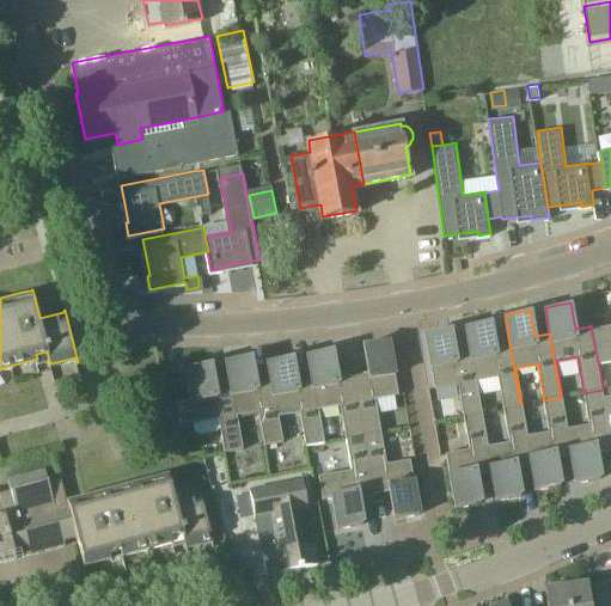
[(503,406),(520,404),(509,344),(495,347),(490,320),(465,325),(470,352),(481,411),(482,411),(476,378),(498,374),(503,406)]
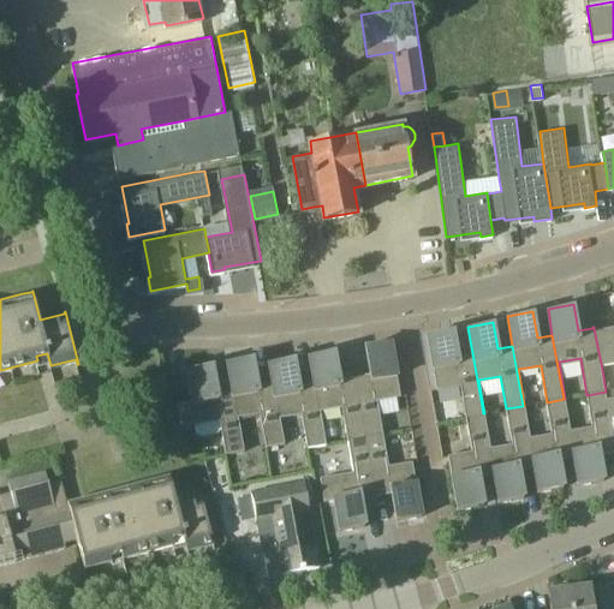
[(597,346),(613,342),(613,323),(594,328),(597,346)]
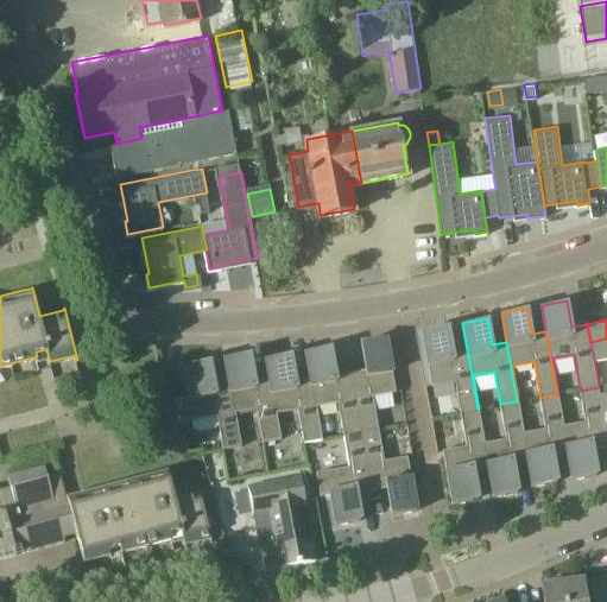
[(461,411),(478,409),(467,349),(453,352),(448,325),(423,330),(431,384),(455,379),(461,411)]
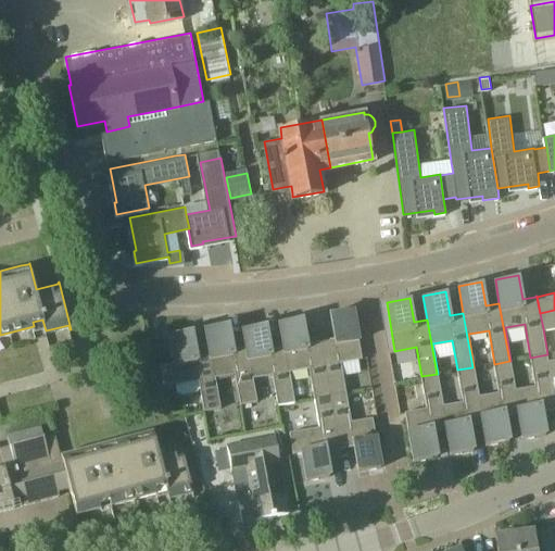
[(341,360),(363,357),(354,308),(330,312),(335,336),(320,338),(330,392),(347,390),(341,360)]
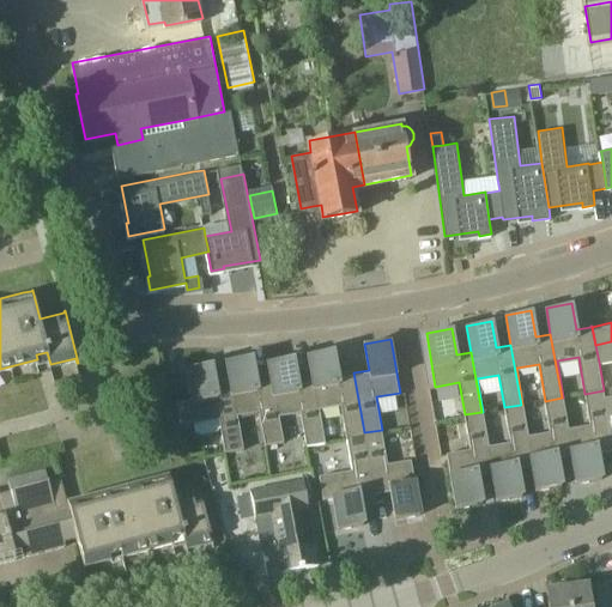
[(611,341),(595,345),(599,362),(611,358),(611,393),(605,395),(605,399),(611,396),(611,341)]
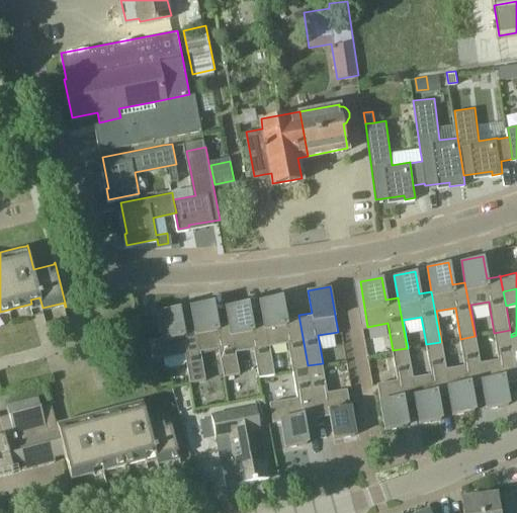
[(292,368),(308,365),(298,315),(285,318),(281,294),(260,298),(264,321),(268,344),(270,344),(288,341),(292,368)]
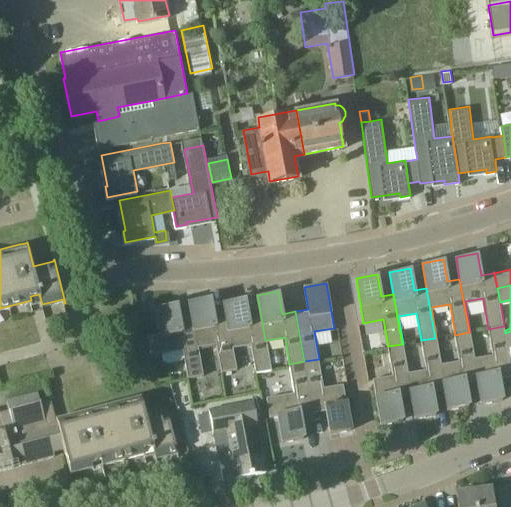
[(233,346),(231,346),(226,317),(214,319),(210,297),(189,300),(191,315),(197,345),(198,345),(217,342),(221,370),(237,367),(233,346)]
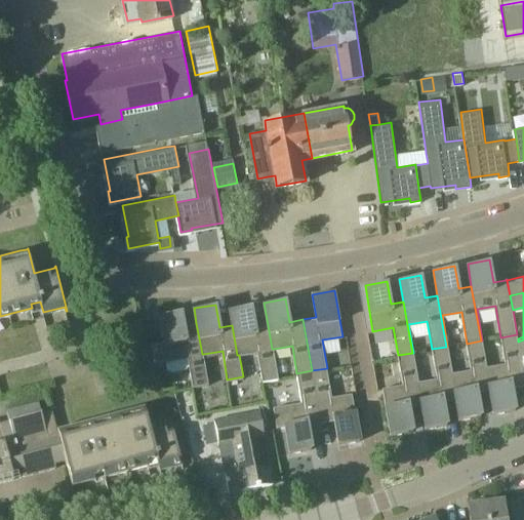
[(274,349),(272,349),(268,325),(255,328),(251,305),(230,309),(232,325),(237,355),(239,355),(257,351),(262,373),(263,380),(279,377),(274,349)]
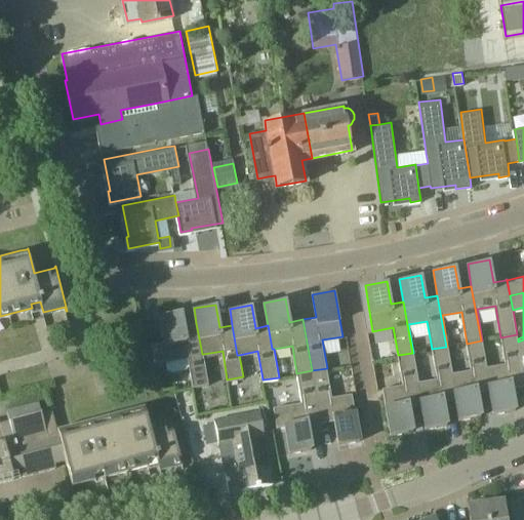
[(157,362),(166,361),(167,368),(170,370),(187,367),(189,364),(193,386),(208,383),(203,354),(202,354),(196,323),(184,325),(182,311),(159,314),(164,341),(153,343),(152,342),(151,342),(157,362)]
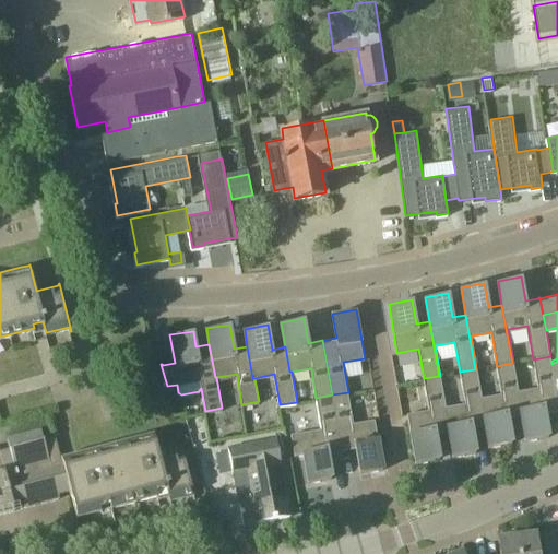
[(557,399),(554,378),(551,364),(551,361),(550,356),(533,360),(538,386),(518,389),(513,363),(512,363),(521,414),(525,438),(548,434),(545,412),(557,410),(557,399)]
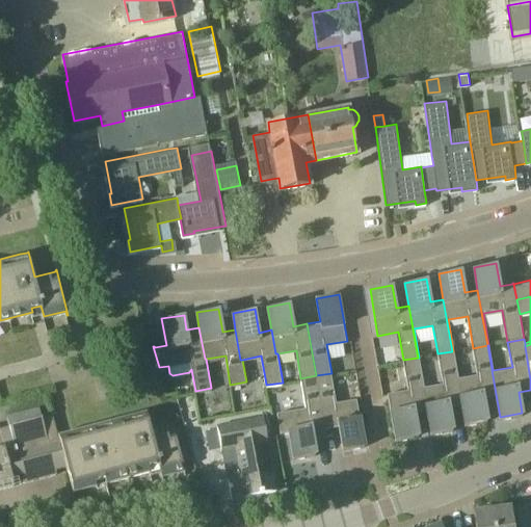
[(483,396),(496,394),(487,345),(473,348),(477,373),(458,376),(453,351),(452,351),(461,403),(466,423),(487,419),(483,396)]
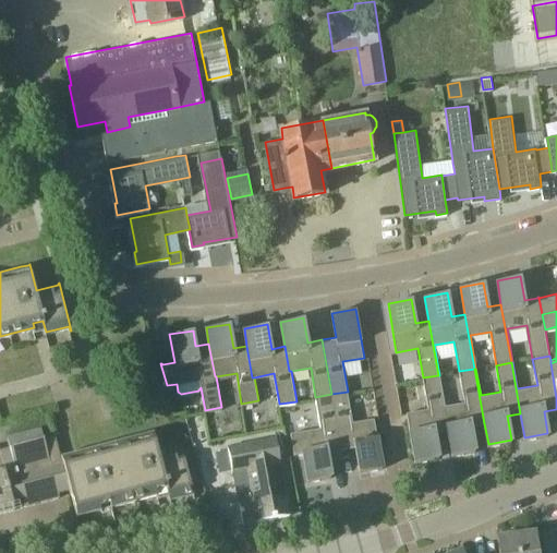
[(471,425),(484,423),(474,369),(459,371),(464,400),(445,405),(439,375),(438,375),(447,429),(452,454),(475,449),(471,425)]
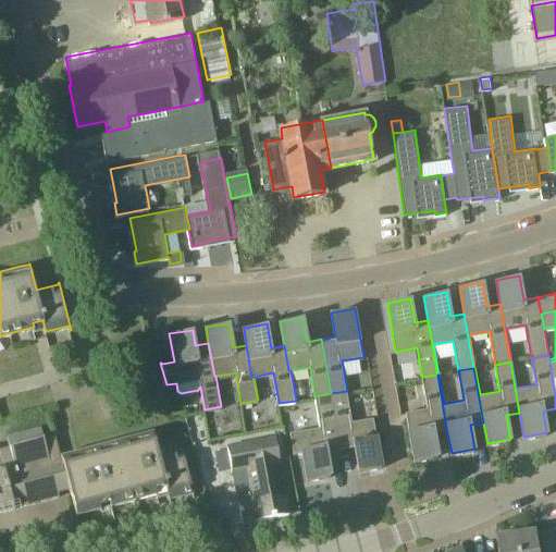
[(433,430),(446,428),(437,375),(422,377),(428,407),(406,411),(415,460),(437,455),(433,430)]
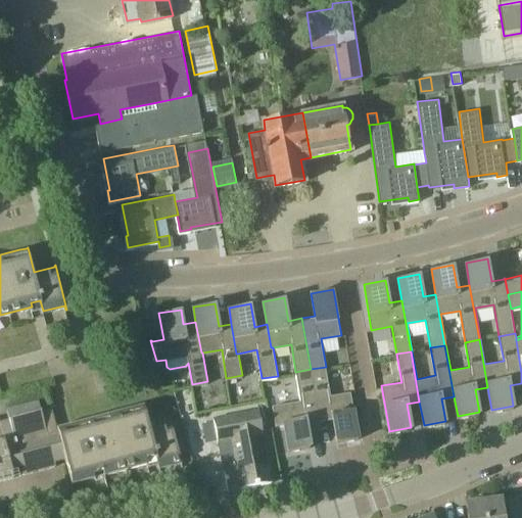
[(337,440),(359,436),(350,390),(331,394),(326,367),(311,369),(320,420),(333,418),(337,440)]
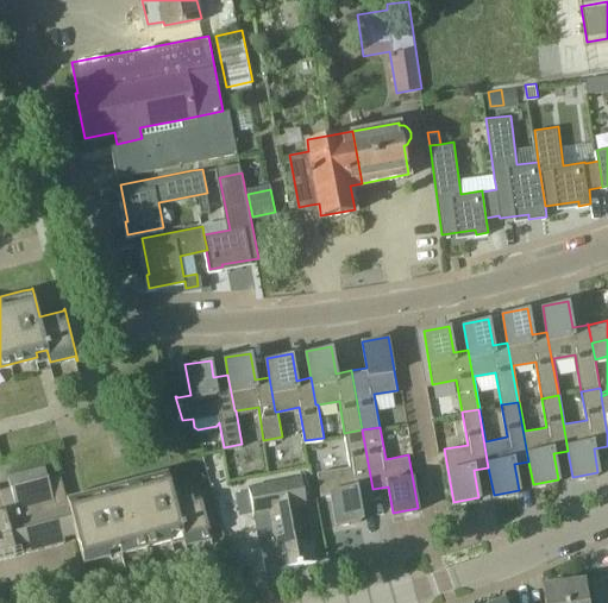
[(374,500),(373,489),(362,429),(344,433),(350,465),(318,471),(321,494),(331,492),(337,522),(362,519),(358,501),(373,498),(373,500),(374,500)]
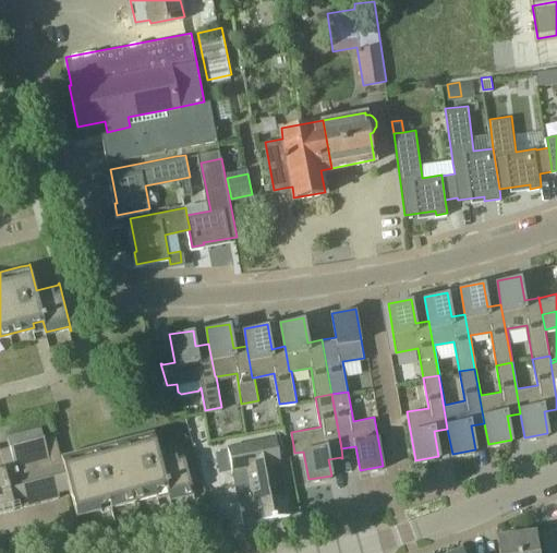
[(0,447),(5,466),(15,506),(19,506),(60,494),(59,491),(70,488),(61,454),(56,432),(44,435),(41,427),(8,435),(10,445),(0,446),(0,447)]
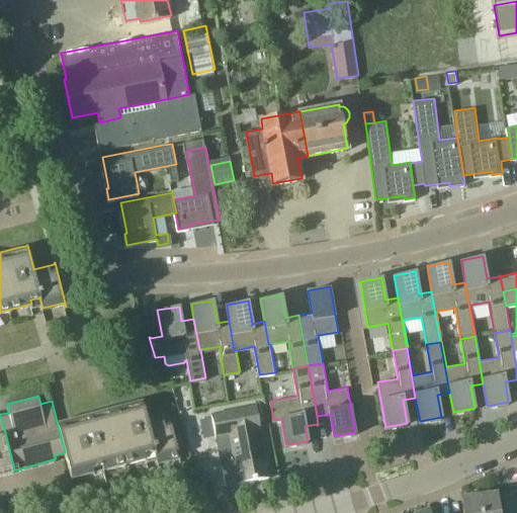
[(169,416),(168,416),(169,418),(149,423),(143,399),(142,399),(142,400),(60,422),(58,422),(58,421),(57,421),(65,452),(72,477),(94,471),(93,467),(102,464),(103,468),(124,463),(124,464),(126,463),(125,462),(147,457),(146,453),(155,450),(158,461),(179,455),(180,460),(181,459),(169,416)]
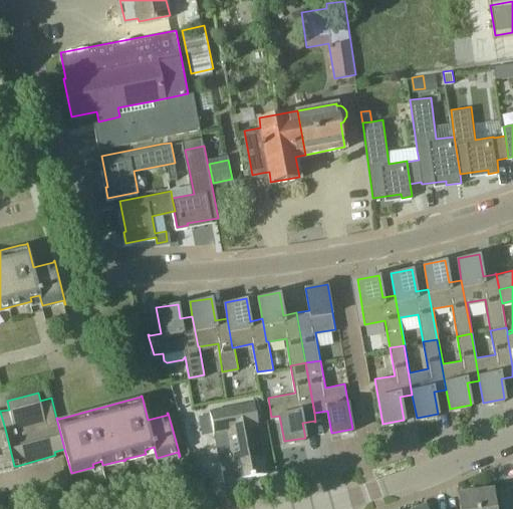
[(255,402),(210,411),(214,432),(215,432),(224,479),(237,477),(237,478),(268,472),(255,402)]
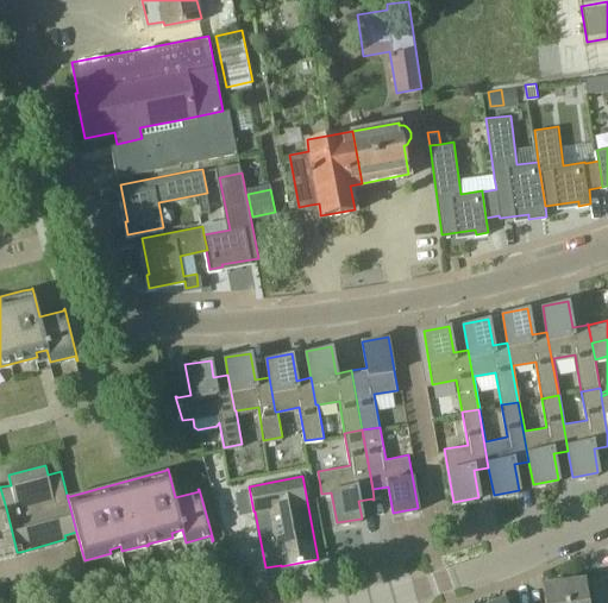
[(0,557),(17,552),(6,508),(0,488),(0,557)]
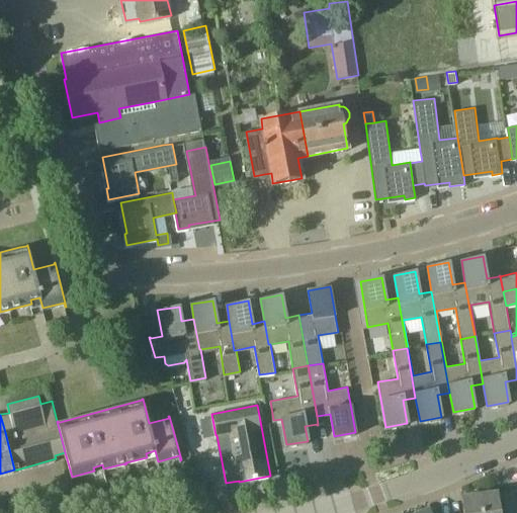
[(499,512),(497,491),(462,495),(464,512),(499,512)]
